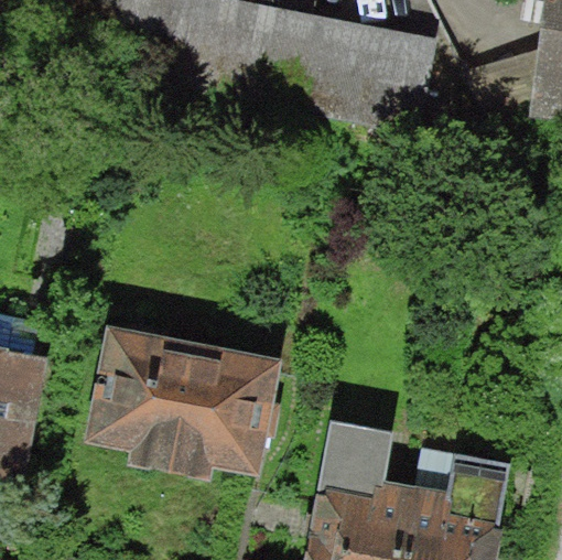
[(436,36),(244,0),(0,0),(0,57),(418,137),(436,36)]
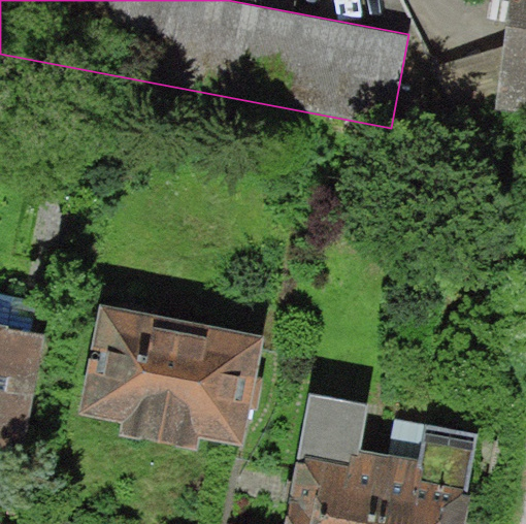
[(525,0),(507,0),(493,119),(525,122),(525,0)]
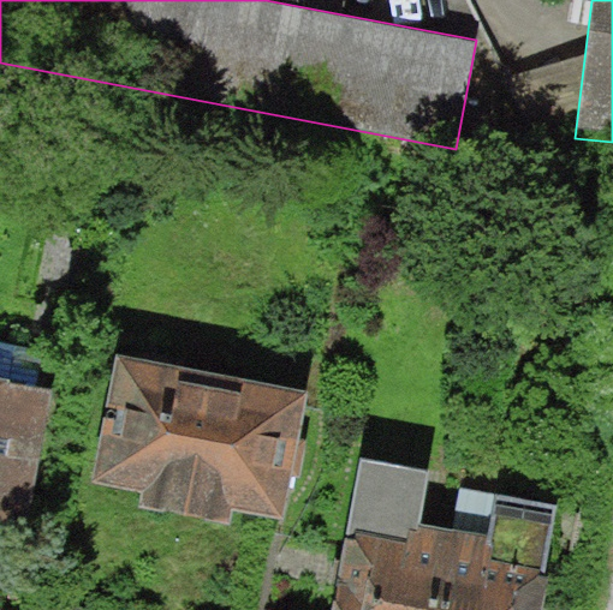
[(308,390),(114,352),(87,495),(284,533),(308,390)]
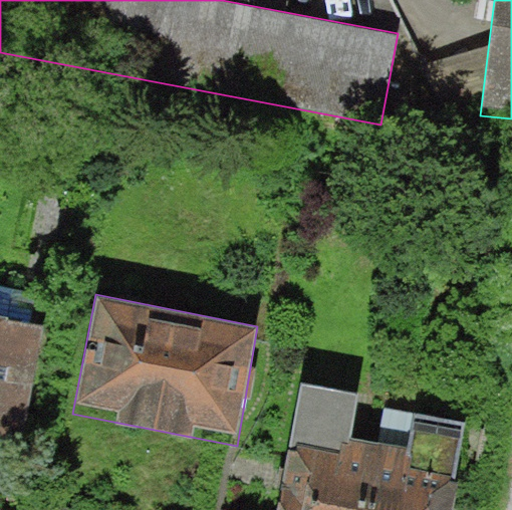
[(43,327),(0,317),(0,445),(21,450),(43,327)]
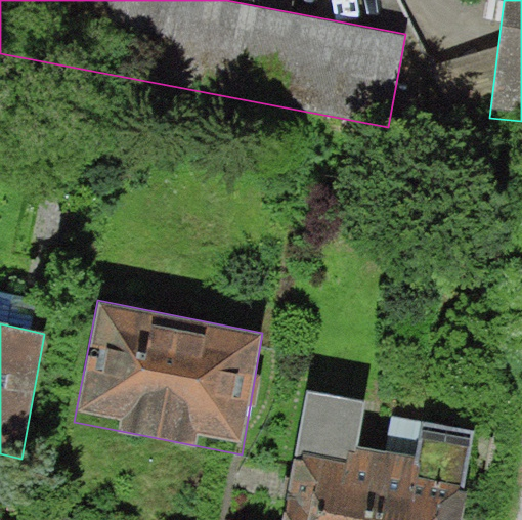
[(371,519),(382,451),(361,447),(368,401),(308,389),(281,519),(371,519)]
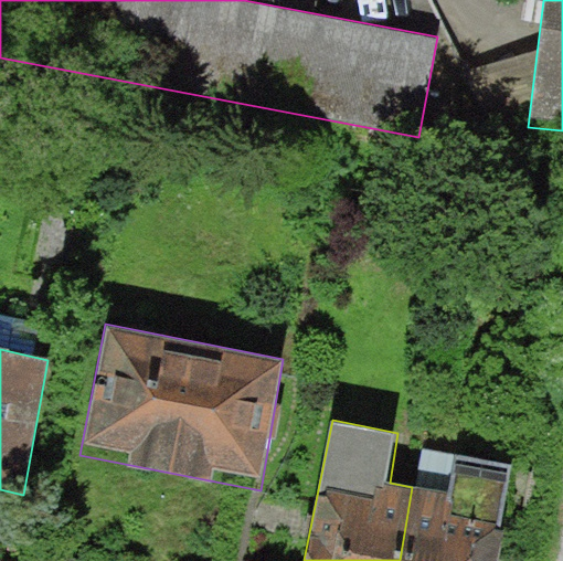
[(449,494),(414,489),(402,560),(503,560),(518,467),(455,455),(449,494)]
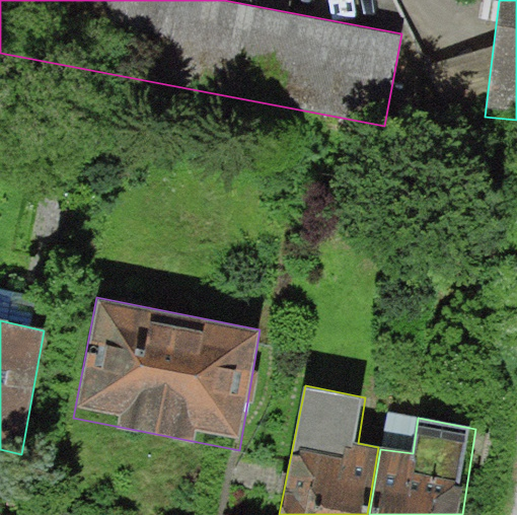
All buildings are outlined.
